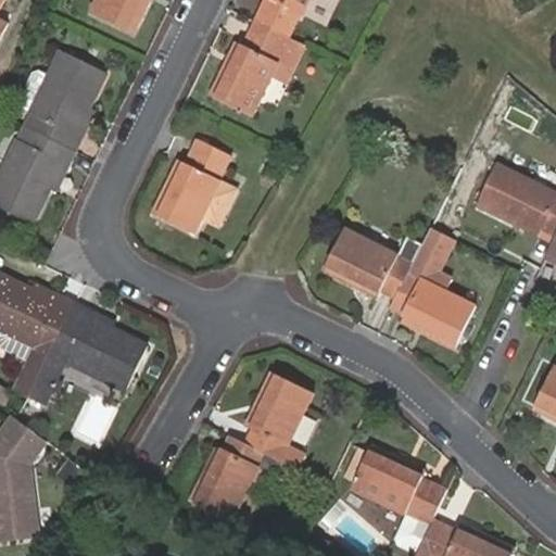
[(98,0),(91,13),(134,34),(149,0),(98,0)]
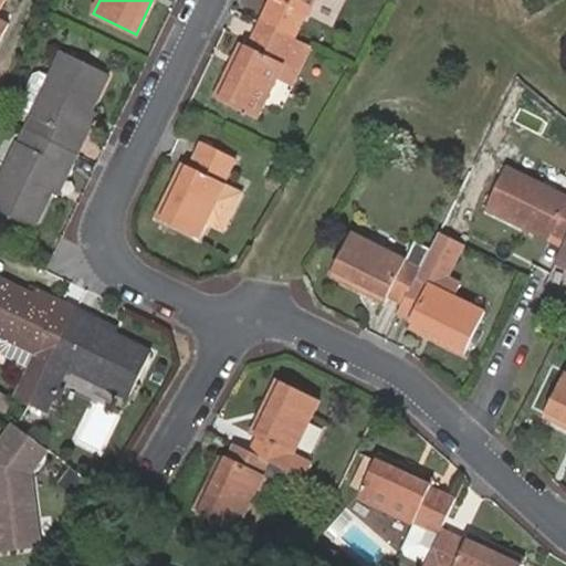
[(270,0),(260,21),(295,39),(307,14),(308,16),(315,0),(270,0)]
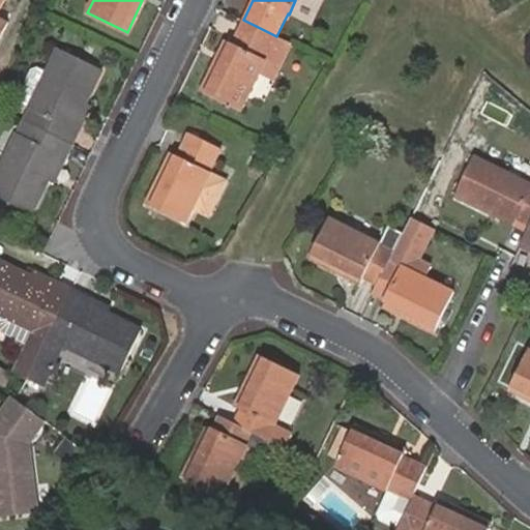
[(276,36),(243,20),(232,43),(227,41),(202,94),(241,113),(260,74),(266,60),(265,59),(276,36)]
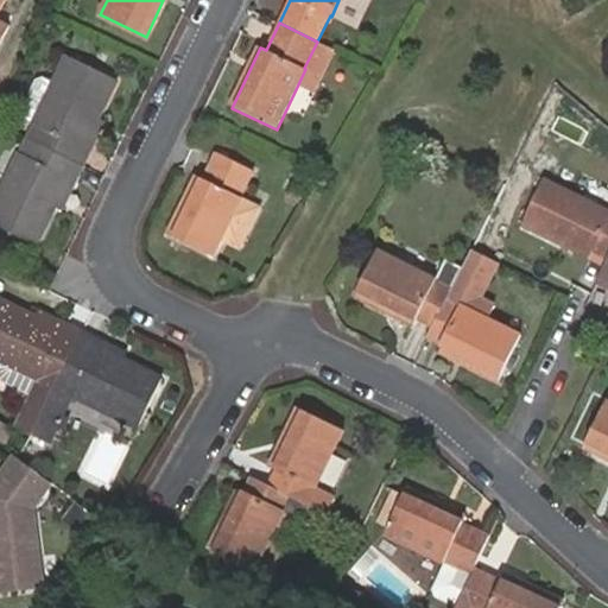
[(316,94),(336,51),(317,42),(304,68),(305,69),(298,84),(316,94)]
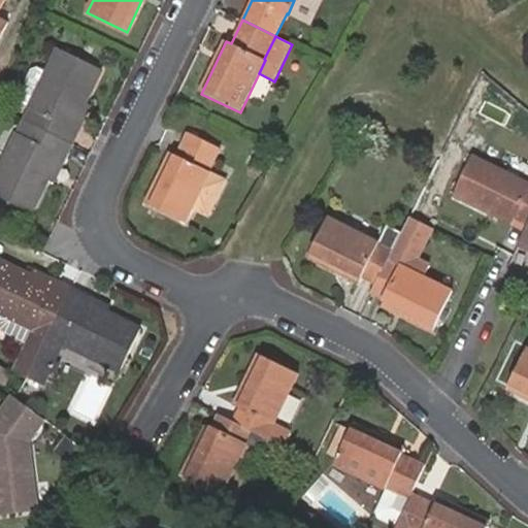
[(58,48),(23,119),(73,143),(79,133),(73,130),(87,102),(102,70),(58,48)]
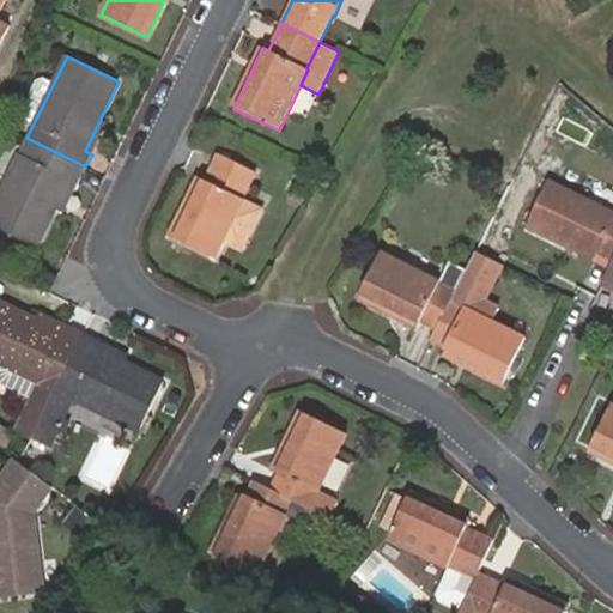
[(85,151),(92,155),(108,121),(101,119),(85,151)]
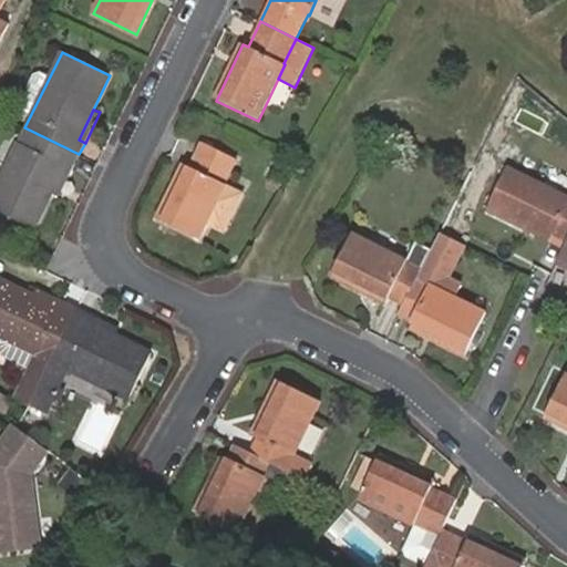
[(79,154),(24,127),(0,178),(0,212),(35,229),(52,193),(66,165),(72,168),(79,154)]
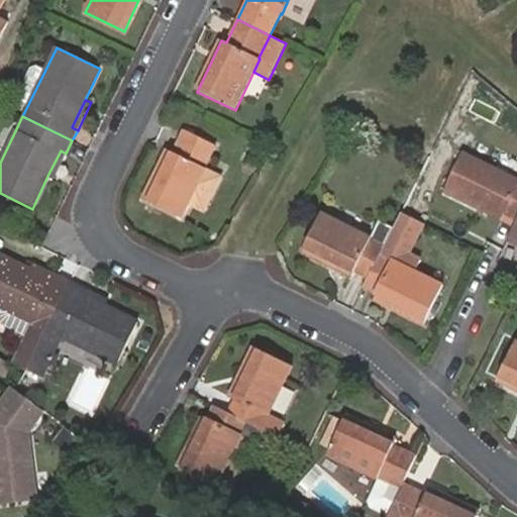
[(189,205),(207,169),(217,146),(185,129),(174,152),(168,149),(143,199),(183,218),(189,205)]
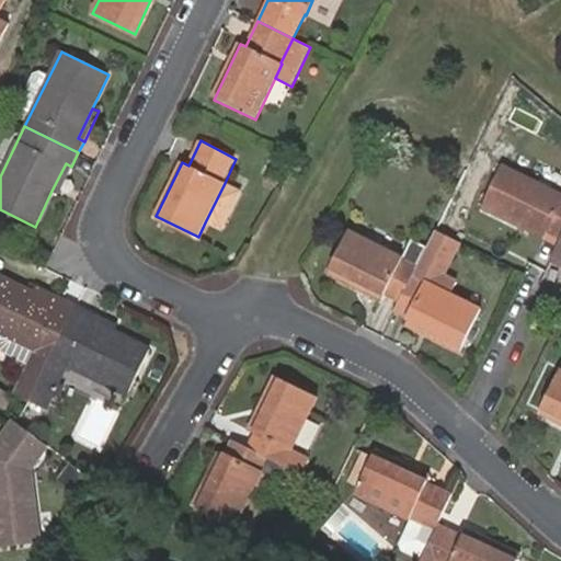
[(58,194),(71,167),(66,163),(52,191),(58,194)]
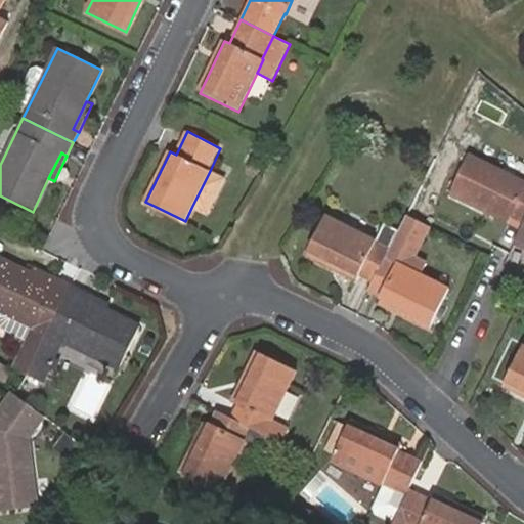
[(513,217),(523,222),(523,180),(470,154),(449,193),(509,222),(513,217)]
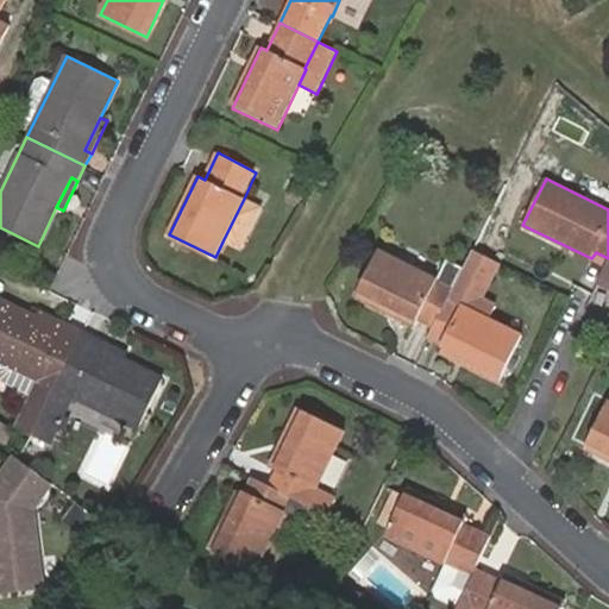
[(262,208),(244,199),(223,242),(242,250),(262,208)]
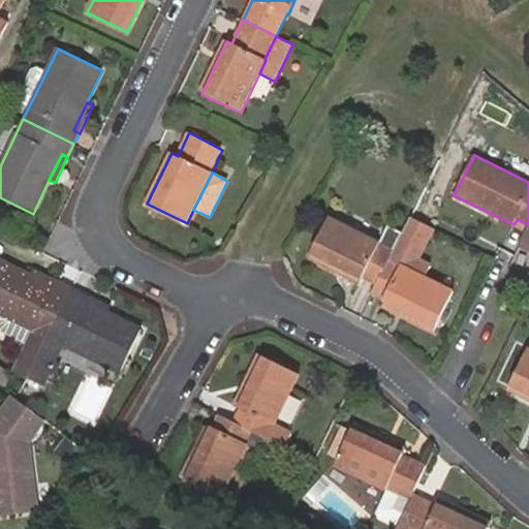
[(378,284),(373,293),(386,301),(383,306),(435,332),(455,291),(428,277),(433,267),(418,259),(435,225),(413,214),(403,234),(398,244),(378,284)]
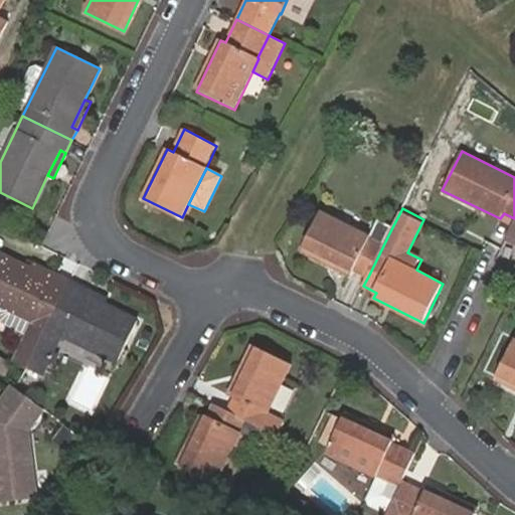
[(387,237),(392,227),(377,219),(369,236),(321,212),(302,251),(350,276),(354,270),(368,277),(387,237)]
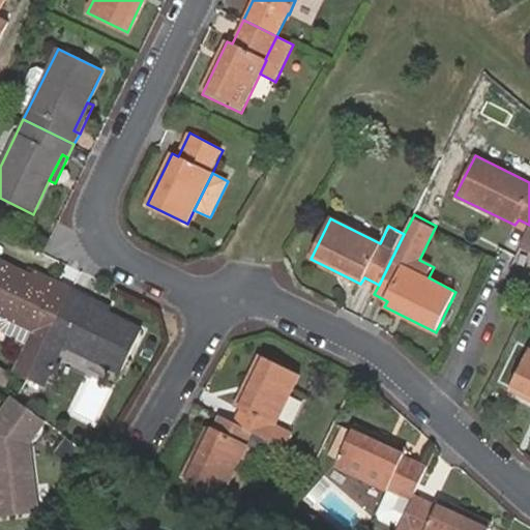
[(13,372),(29,379),(72,288),(57,281),(54,288),(29,275),(0,262),(0,316),(32,331),(26,346),(13,372)]
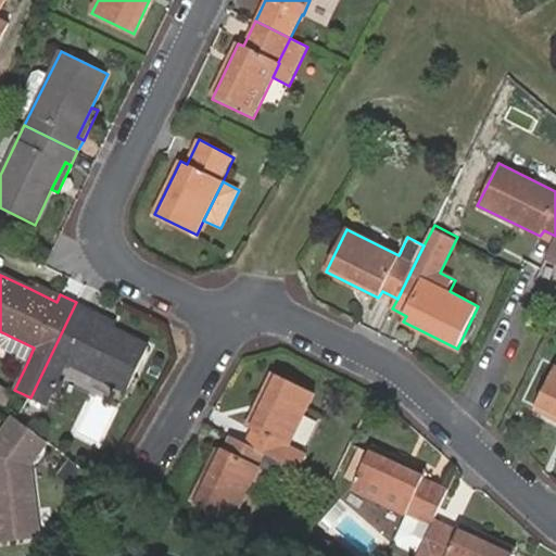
[(57,302),(60,294),(35,282),(30,289),(57,302)]
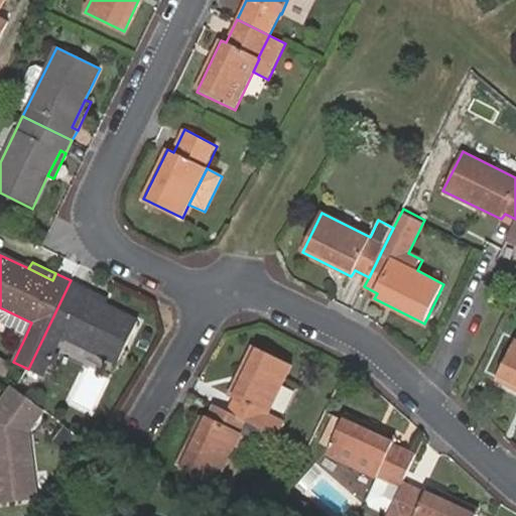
[(71,280),(28,369),(41,376),(61,337),(118,364),(139,321),(105,305),(82,294),(85,287),(71,280)]
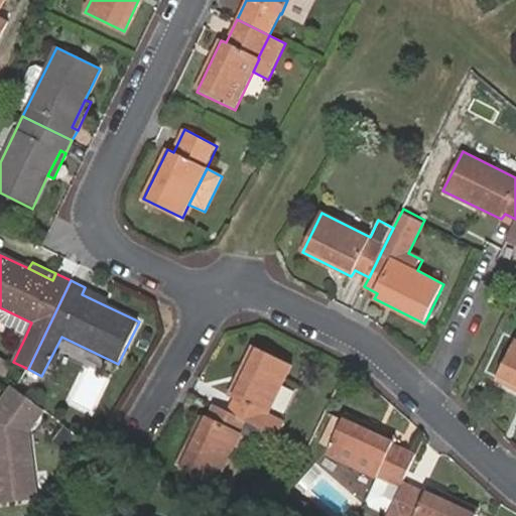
[(108,298),(85,287),(82,294),(105,305),(108,298)]
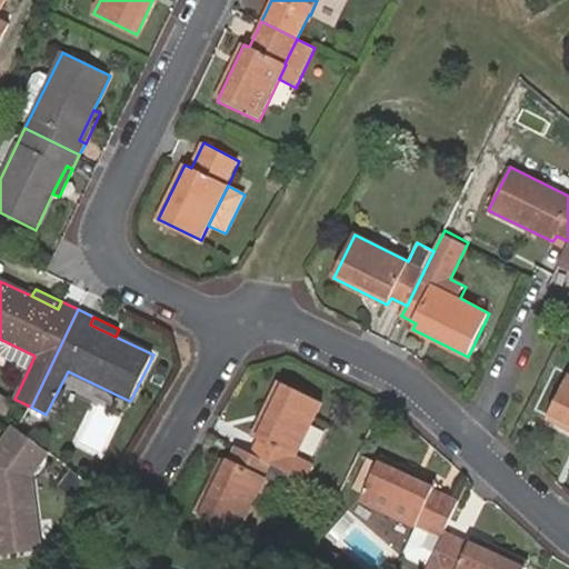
[(0,357),(28,371),(35,356),(0,339),(0,357)]
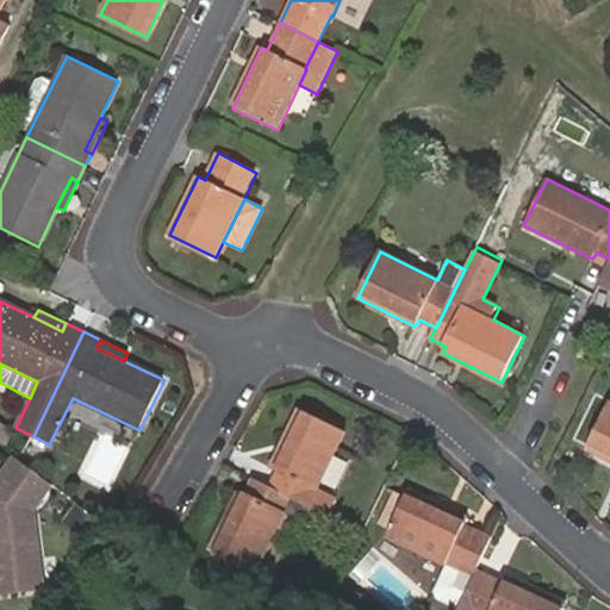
[(579,437),(590,442),(609,406),(598,402),(579,437)]
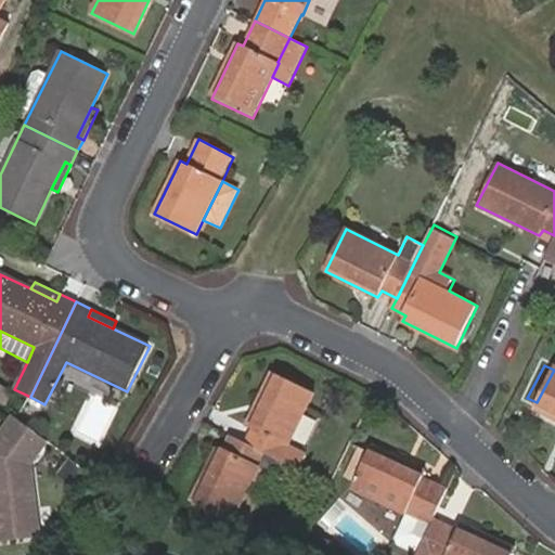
[(554,366),(554,370),(537,402),(554,411),(554,366)]
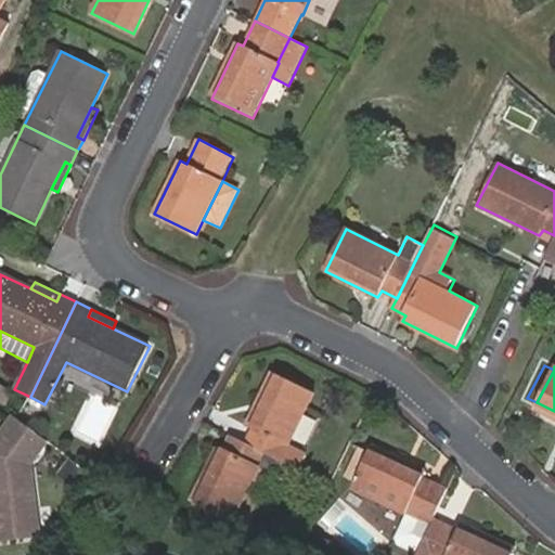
[(254,427),(247,441),(286,461),(299,467),(306,454),(288,444),(313,391),(272,371),(247,424),(254,427)]
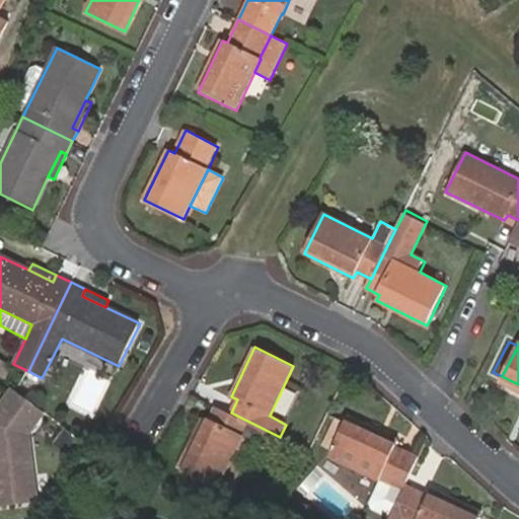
[(18,392),(14,388),(0,406),(0,502),(36,498),(28,431),(44,411),(18,392)]
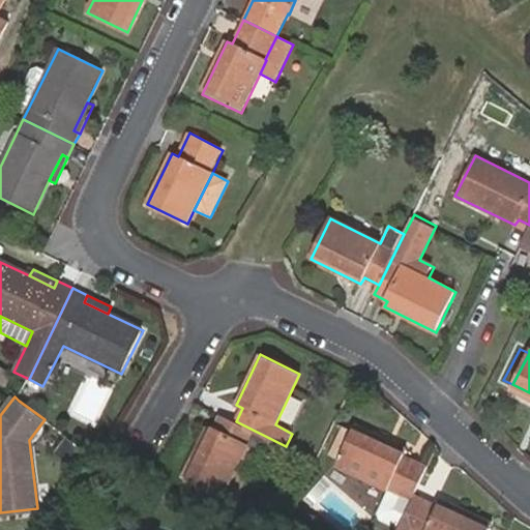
[(236,421),(221,414),(212,430),(207,427),(181,478),(224,499),(226,495),(237,471),(248,447),(266,455),(273,440),(236,421)]
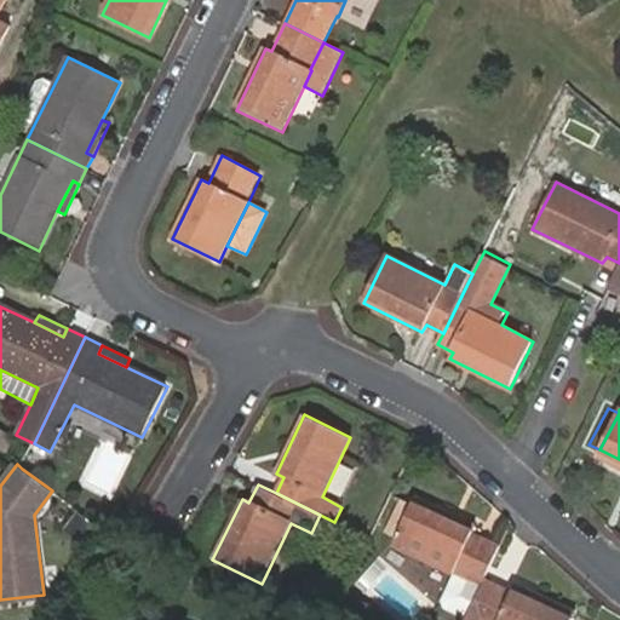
[(483,578),(500,545),(474,532),(476,526),(417,498),(413,505),(400,532),(395,543),(453,572),(454,569),(482,583),(483,578)]
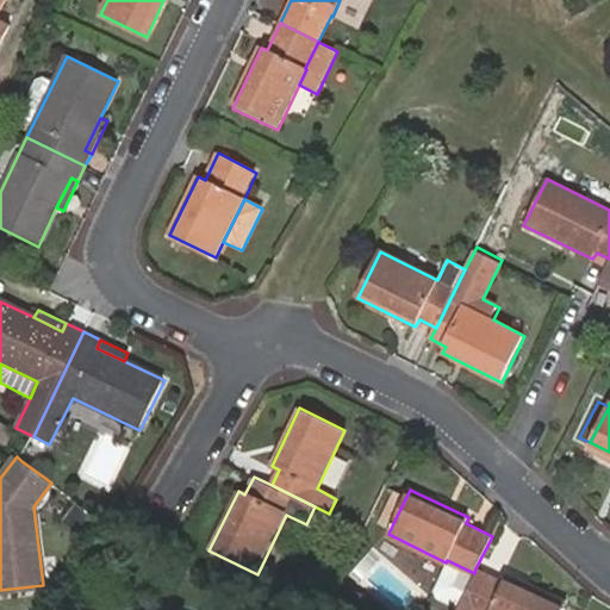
[(393,523),(406,497),(398,492),(385,517),(393,523)]
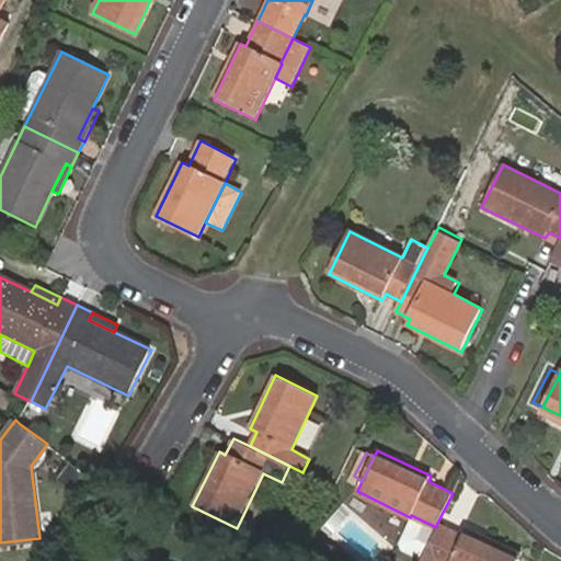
[(111,477),(121,462),(112,457),(103,472),(111,477)]
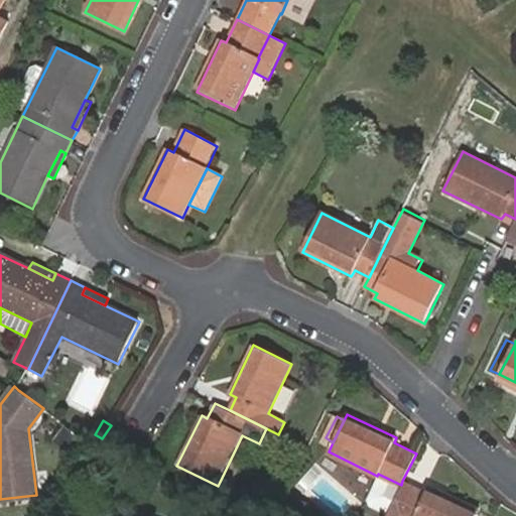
[(71,445),(79,435),(62,423),(54,433),(71,445)]
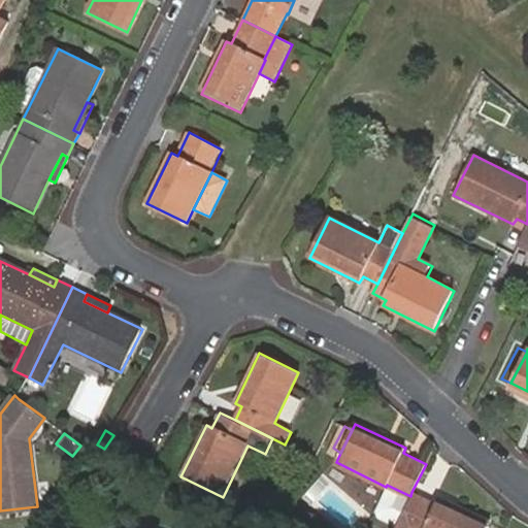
[(236,469),(225,493),(237,499),(249,474),(236,469)]
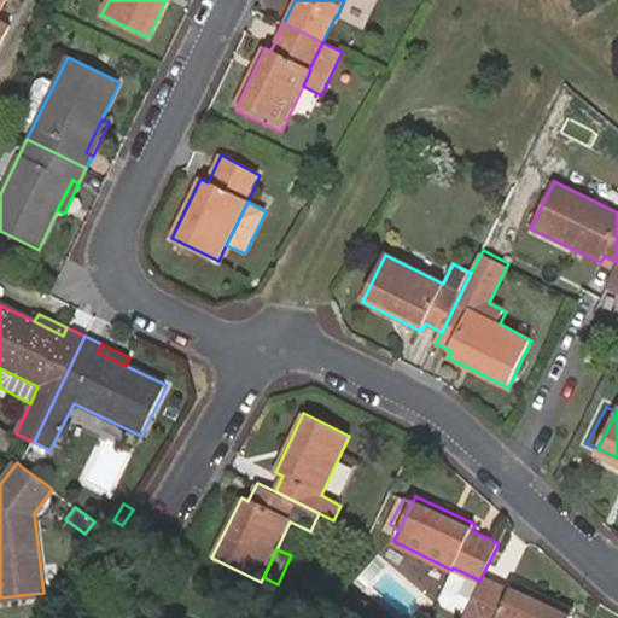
[(465,613),(481,581),(453,567),(452,570),(439,595),(442,602),(465,613)]
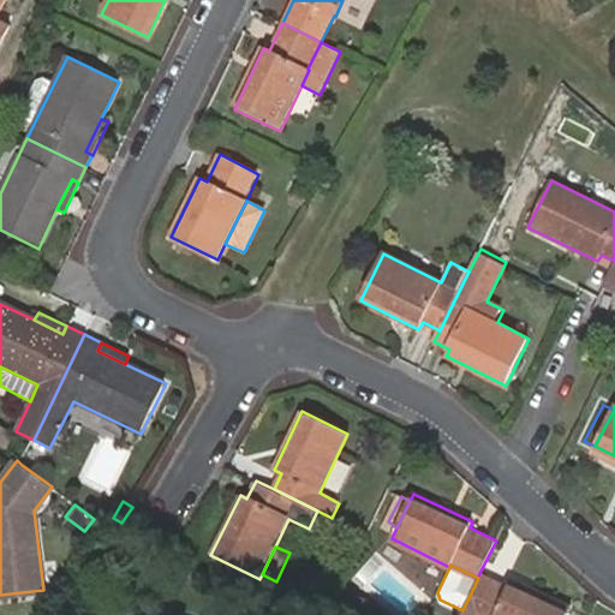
[(507,586),(479,573),(478,578),(463,610),(459,614),(568,614),(572,608),(512,578),(507,586)]
